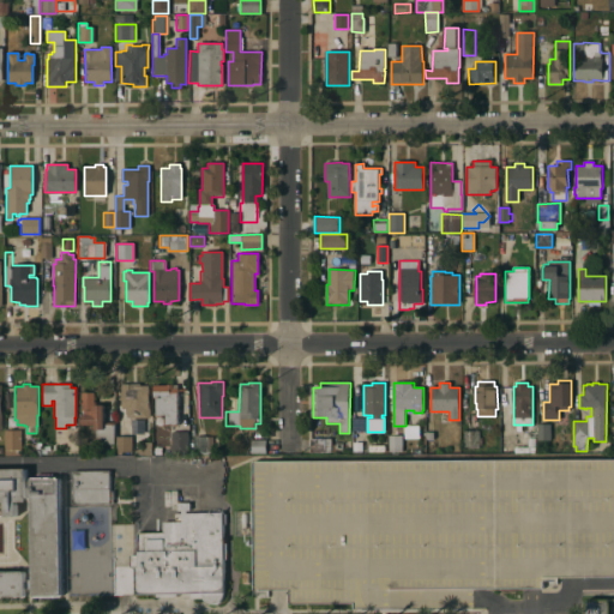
[(121,384),(139,384),(139,385),(148,385),(149,402),(150,402),(150,417),(126,417),(126,410),(121,410),(121,384)]
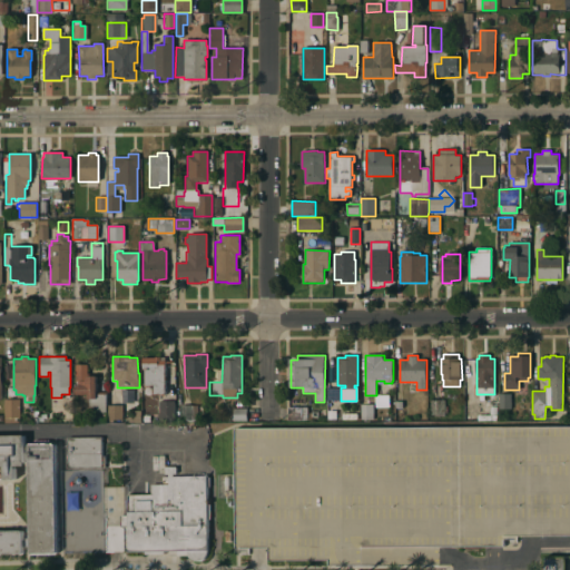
[(144,369),(143,369),(143,357),(165,356),(165,394),(153,394),(153,385),(144,385),(144,369)]
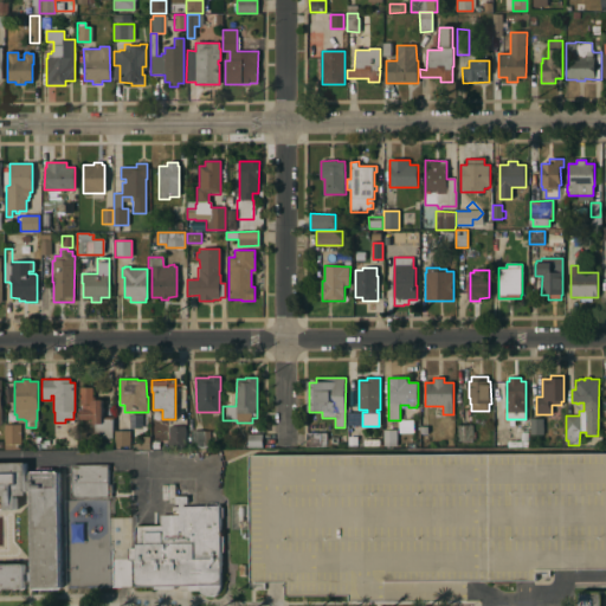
[(92,387),(92,398),(98,398),(98,400),(102,400),(102,418),(105,418),(105,417),(113,417),(113,438),(103,438),(103,436),(100,436),(100,432),(95,432),(95,424),(94,424),(94,419),(81,419),(81,404),(79,404),(79,387),(92,387)]
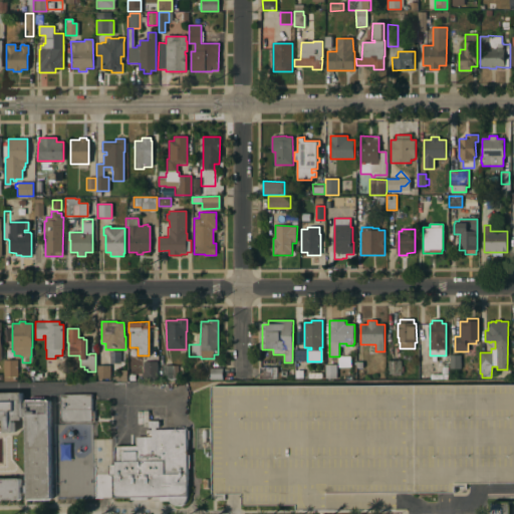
[(450,355),(461,355),(461,368),(450,368),(450,355)]
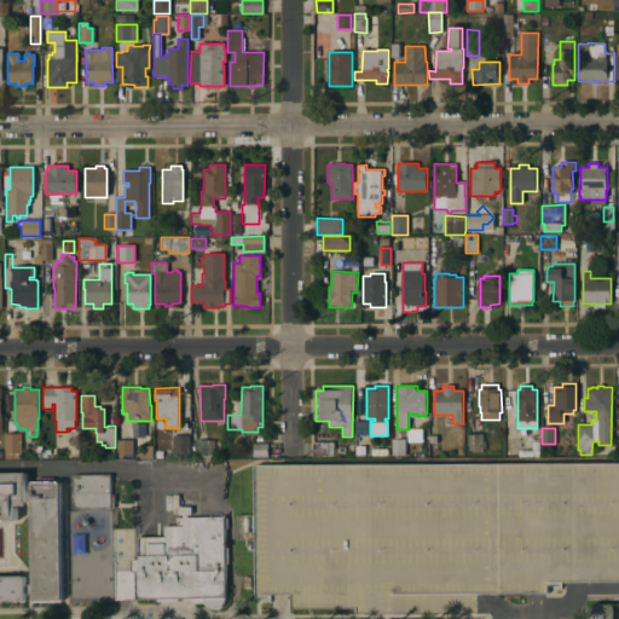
[(5,433),(21,433),(21,458),(5,458),(5,433)]
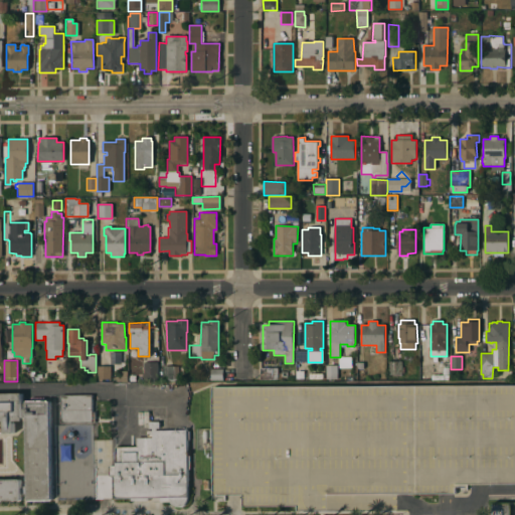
[(388,362),(401,361),(401,366),(403,366),(403,374),(401,374),(401,375),(389,376),(388,362)]
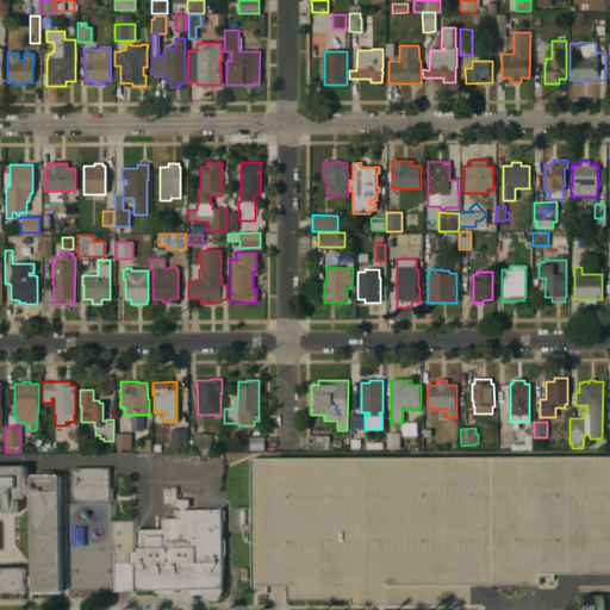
[(169,429),(186,429),(186,450),(168,452),(168,442),(169,442),(169,429)]
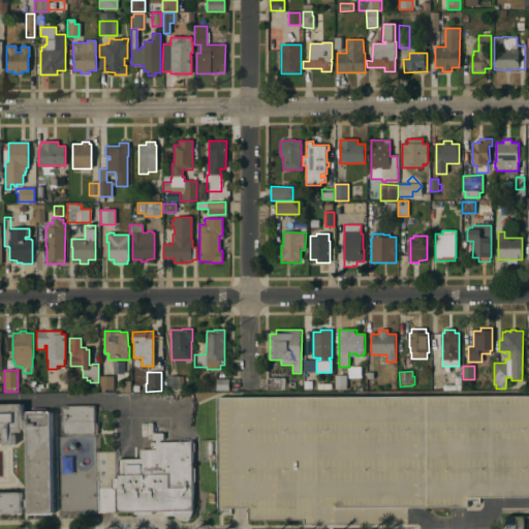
[(335,375),(346,375),(346,390),(335,390),(335,375)]
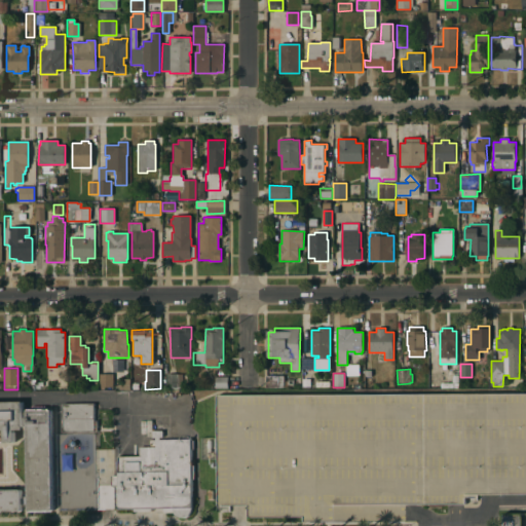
[(99,374),(112,374),(112,384),(117,384),(117,389),(107,389),(107,387),(99,387),(99,374)]
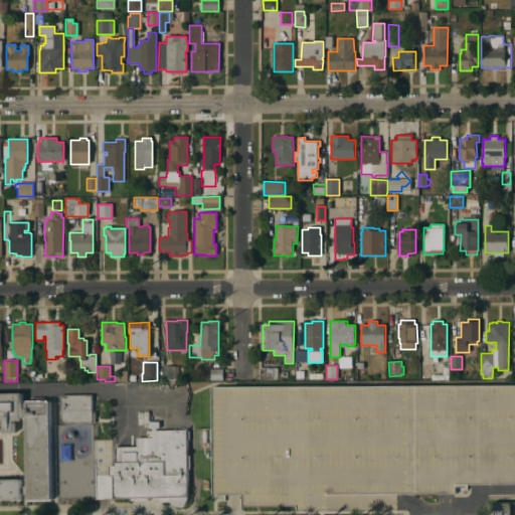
[(178,366),(178,378),(175,378),(175,380),(162,381),(162,366),(178,366)]
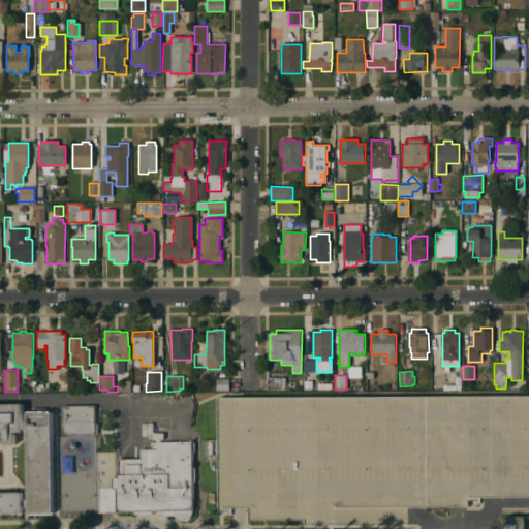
[(268,390),(268,377),(285,377),(285,391),(268,390)]
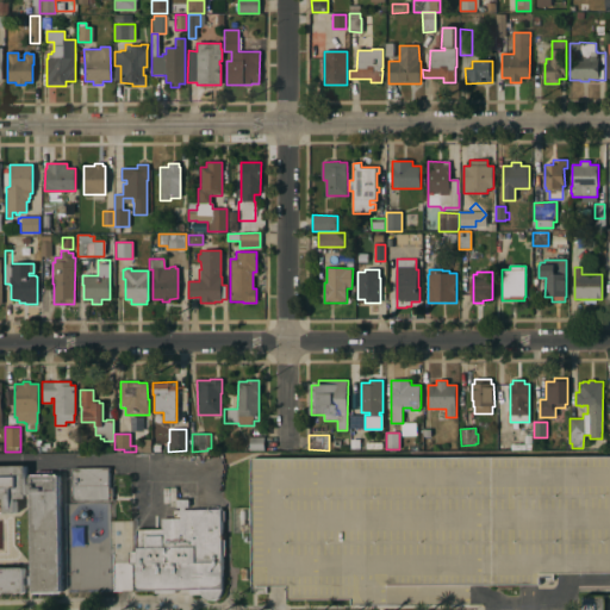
[(263,436),(263,449),(249,449),(249,436),(263,436)]
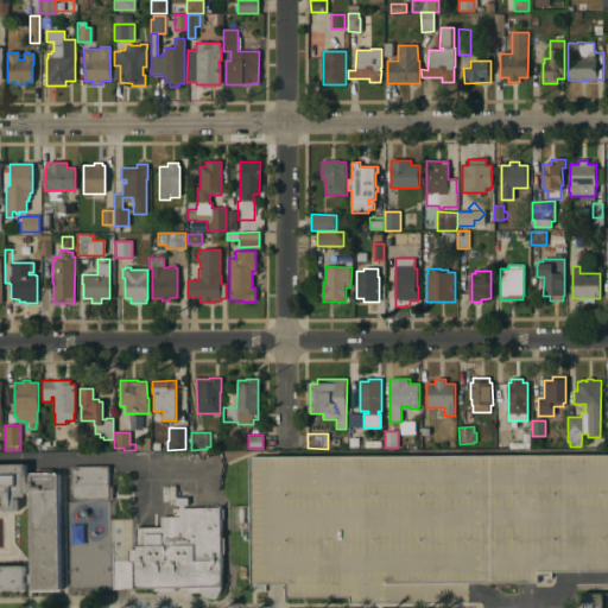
[(607,570),(543,571),(543,574),(539,574),(539,582),(387,583),(387,602),(352,602),(352,596),(287,597),(287,583),(258,583),(258,587),(253,587),(252,456),(607,454),(607,570)]
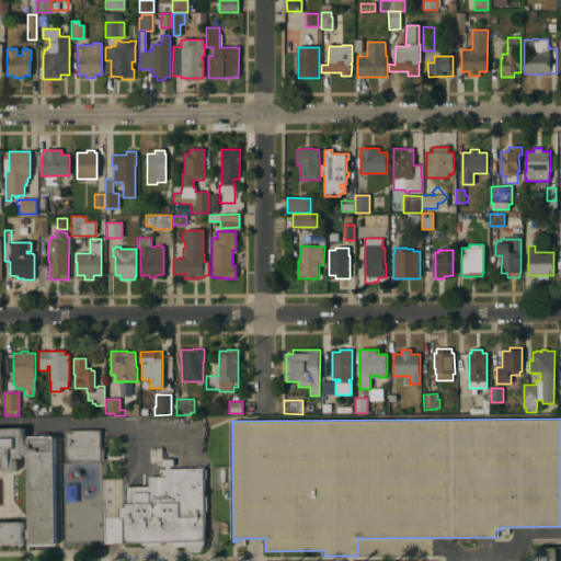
[(0,523),(20,523),(21,523),(22,524),(22,529),(29,529),(26,450),(24,450),(24,458),(14,459),(14,472),(4,472),(4,459),(0,459),(0,428),(23,428),(24,439),(27,439),(27,437),(29,436),(30,436),(33,436),(33,433),(47,433),(47,436),(50,436),(53,436),(54,437),(55,528),(58,528),(58,533),(55,533),(55,544),(55,545),(54,546),(32,546),(31,546),(30,545),(29,542),(29,540),(22,540),(22,541),(22,544),(21,545),(20,545),(0,545),(0,523)]
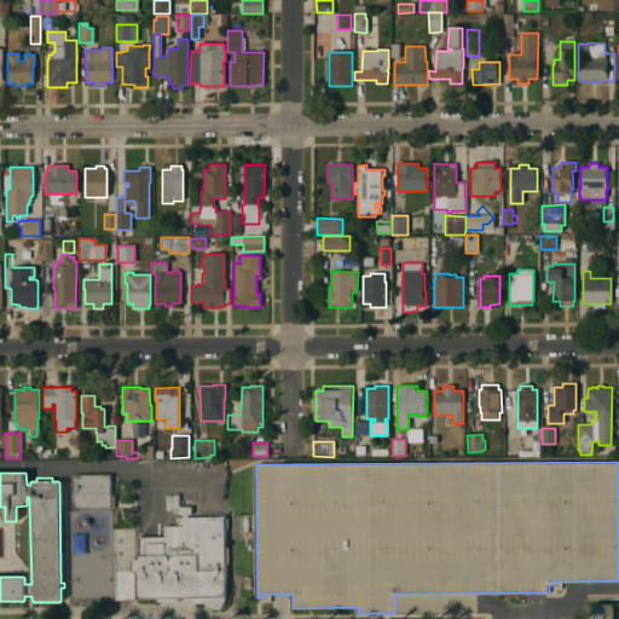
[(110,475),(110,495),(113,495),(114,508),(73,508),(73,475),(110,475)]
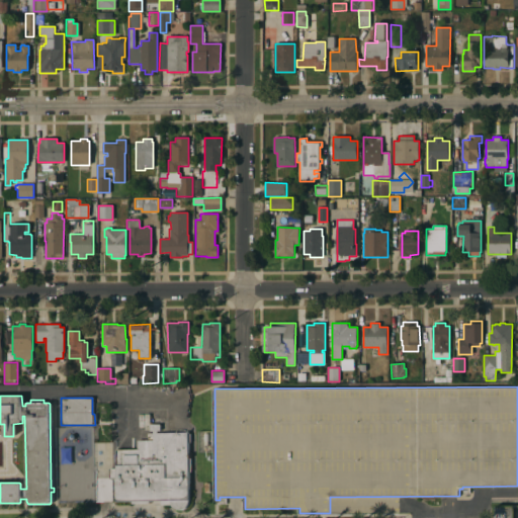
[(115,450),(137,449),(137,440),(153,440),(152,431),(149,431),(149,424),(159,424),(160,431),(156,431),(157,433),(187,432),(187,433),(189,433),(189,442),(187,442),(187,458),(190,458),(190,471),(187,471),(188,501),(187,504),(186,506),(184,508),(182,509),(180,510),(178,510),(175,509),(173,508),(171,506),(171,505),(160,505),(160,501),(148,501),(148,504),(131,504),(131,502),(116,502),(115,501),(113,500),(113,499),(113,479),(111,479),(109,479),(109,478),(109,468),(115,468),(115,450)]
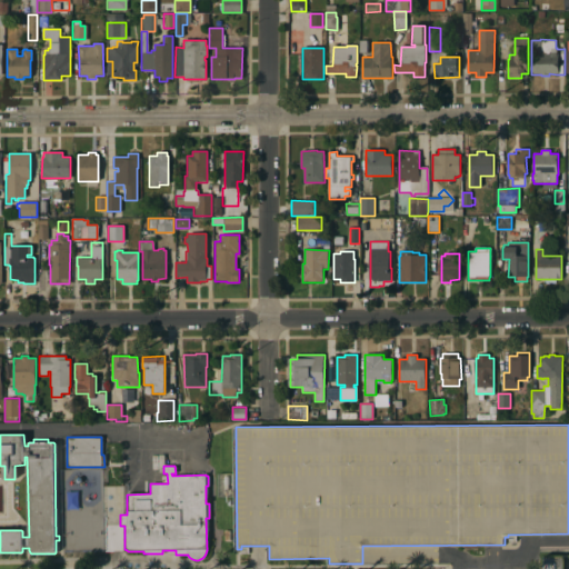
[(545,568),(545,557),(565,557),(565,568),(545,568)]
